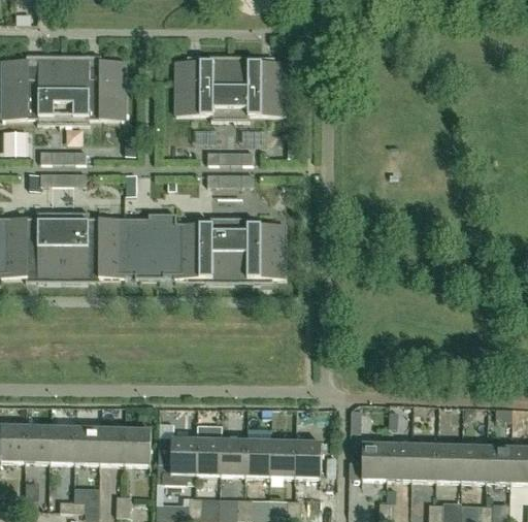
[(37,123),(63,123),(64,54),(38,54),(38,64),(28,64),(28,58),(1,58),(1,117),(37,117),(37,123)]
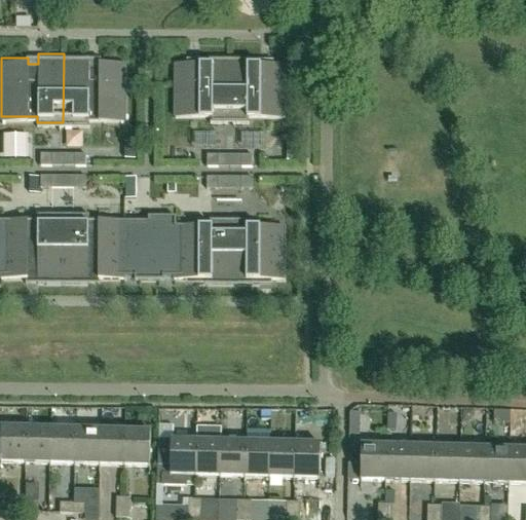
[(64,53),(63,122),(89,122),(89,117),(125,117),(125,59),(99,59),(99,64),(88,64),(88,53),(64,53)]
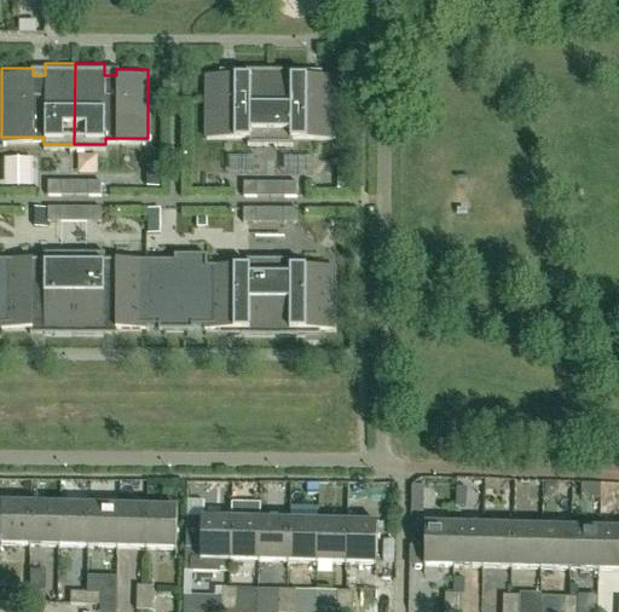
[(247,139),(270,139),(270,64),(235,64),(235,69),(206,69),(206,133),(247,133),(247,139)]
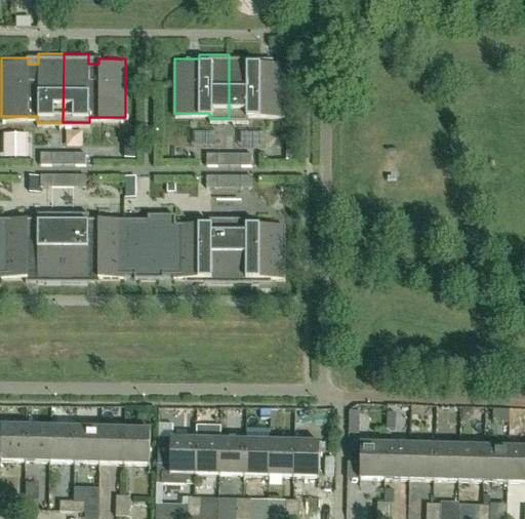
[(259,54),(229,54),(229,118),(248,118),(248,113),(284,113),(284,58),(259,58),(259,54)]
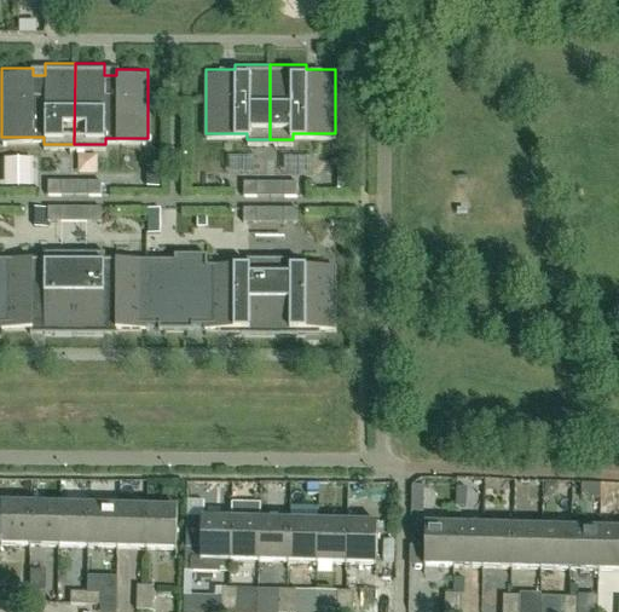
[(261,150),(248,150),(247,166),(317,167),(317,148),(262,146),(261,150)]
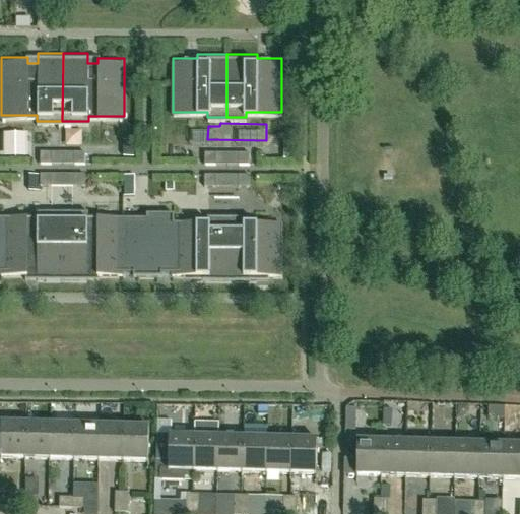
[(88,140),(87,124),(69,125),(70,141),(88,140)]
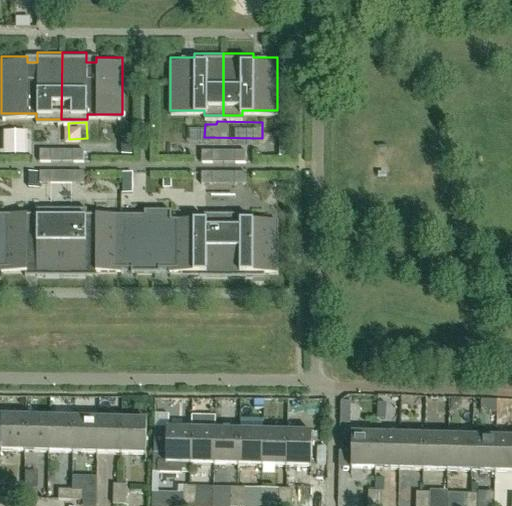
[(201,154),(245,155),(245,143),(201,142),(201,154)]
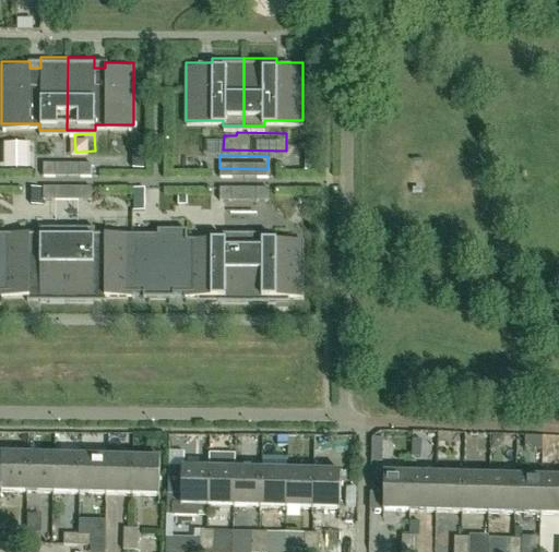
[(43,157),(43,170),(91,170),(91,157),(43,157)]
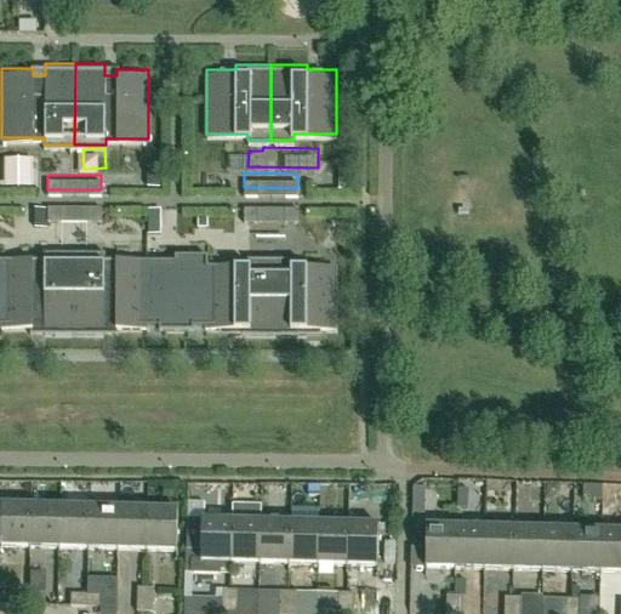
[(297,200),(244,202),(244,216),(297,215),(297,200)]
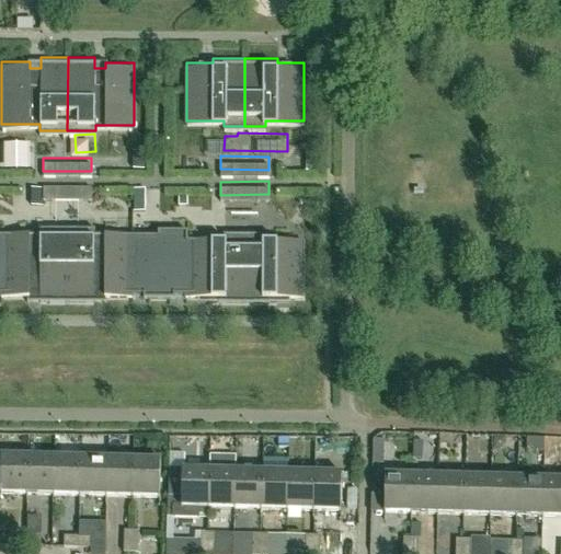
[(91,182),(43,182),(43,195),(91,195),(91,182)]
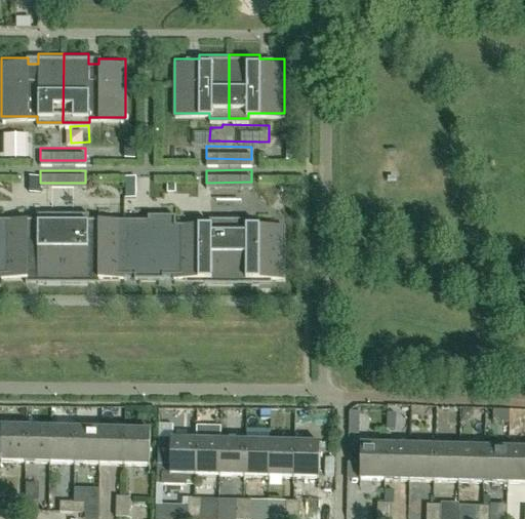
[(0,271),(1,271),(1,274),(26,274),(28,274),(28,269),(37,269),(37,279),(63,279),(63,209),(36,209),(36,215),(1,215),(0,214),(0,271)]
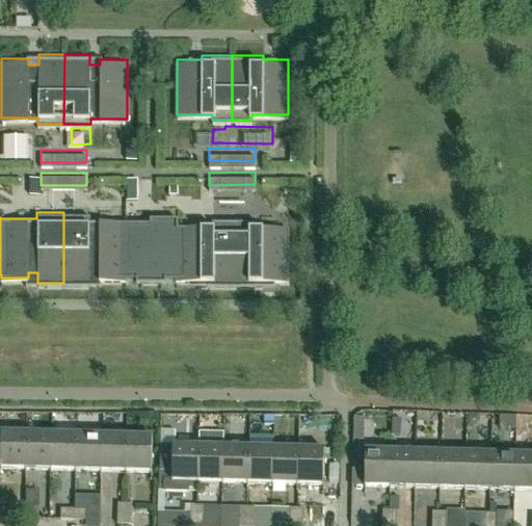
[(63,212),(63,283),(89,283),(89,272),(99,272),(99,278),(101,278),(126,278),(126,275),(126,218),(89,218),(89,212),(63,212)]
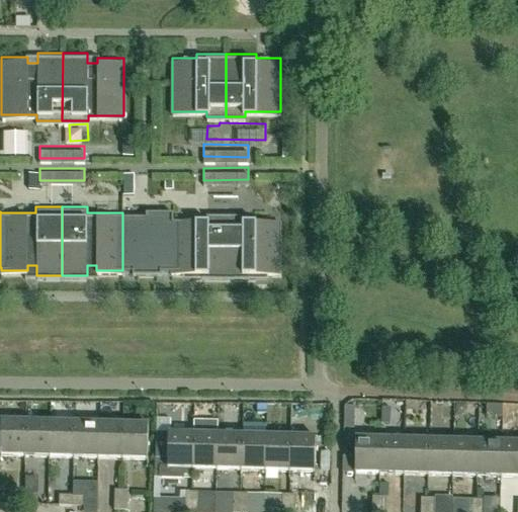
[(122,212),(122,268),(133,268),(133,271),(161,271),(161,268),(171,268),(171,271),(183,271),(195,271),(195,275),(225,275),(226,211),(206,211),(206,218),(172,217),(172,208),(145,208),(145,212),(122,212)]
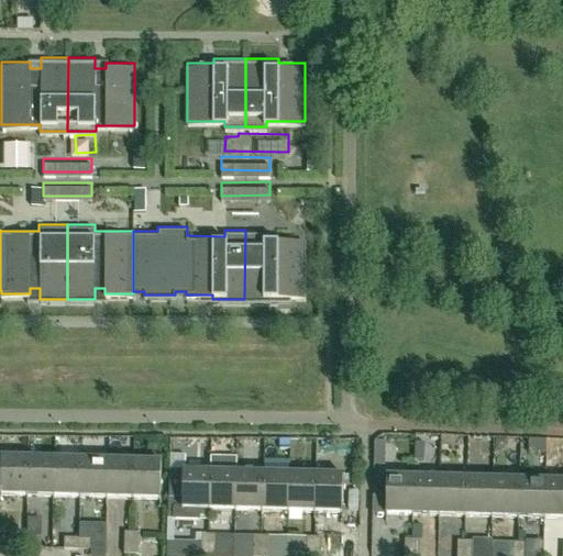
[(245,230),(244,299),(277,299),(277,295),(291,295),(304,295),(305,236),(265,236),(265,230),(245,230)]
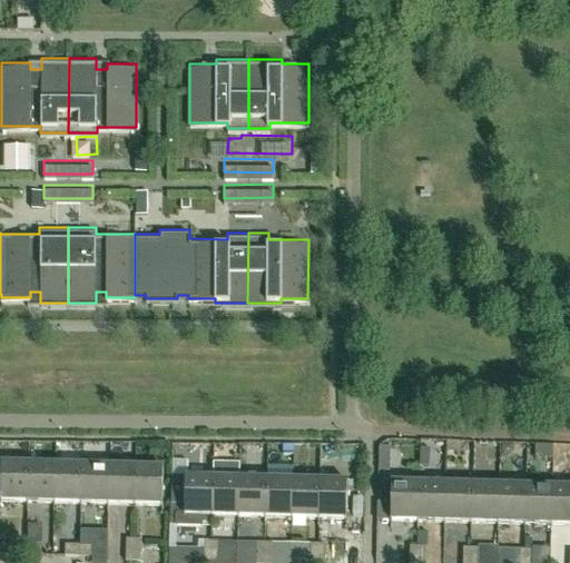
[(175,519),(175,520),(203,521),(203,517),(212,517),(212,511),(213,471),(189,471),(189,455),(173,454),(172,497),(170,497),(169,519),(175,519)]
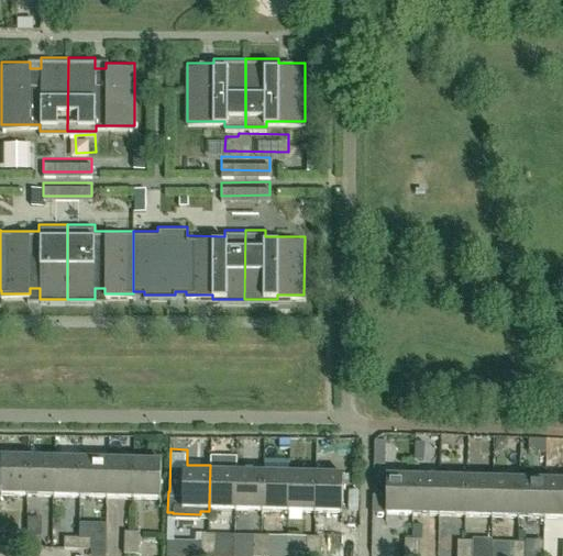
[(28,490),(29,452),(1,451),(0,490),(28,490)]
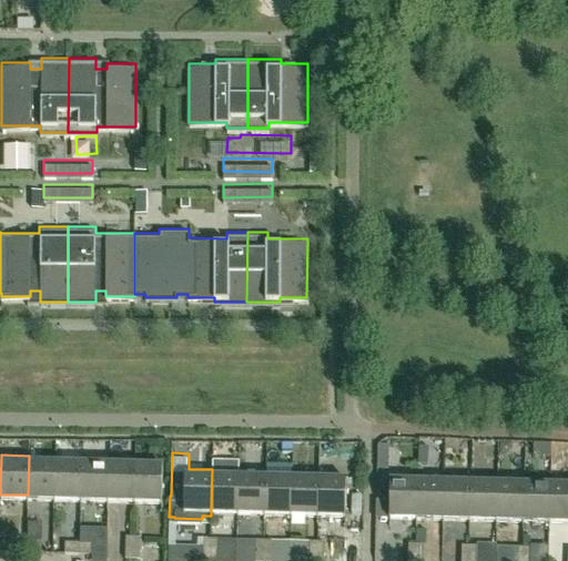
[(56,457),(29,456),(28,495),(54,496),(56,457)]
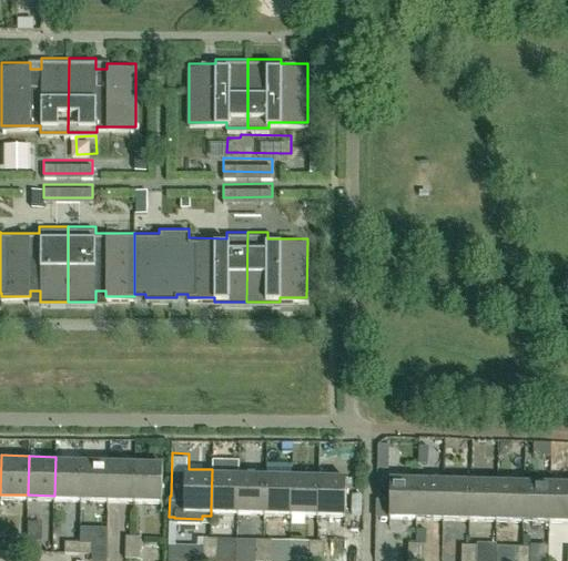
[(81,497),(82,457),(56,457),(54,496),(81,497)]
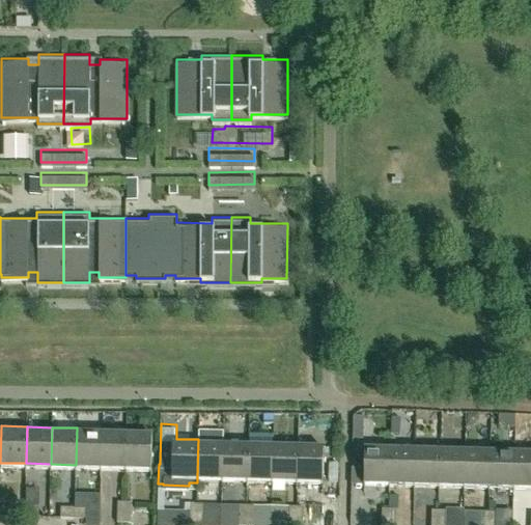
[(102,429),(77,427),(76,465),(101,465),(102,429)]
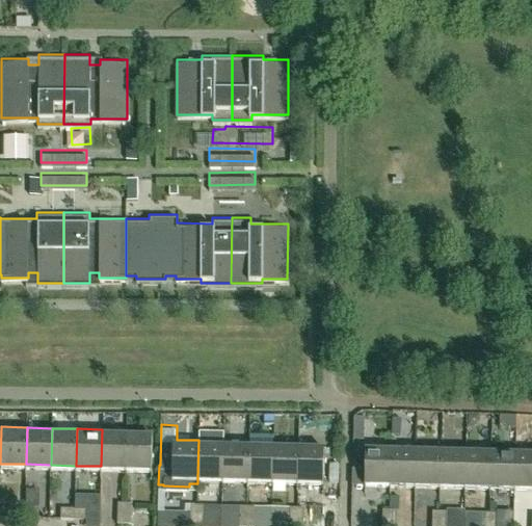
[(126,467),(127,429),(102,429),(101,466),(126,467)]
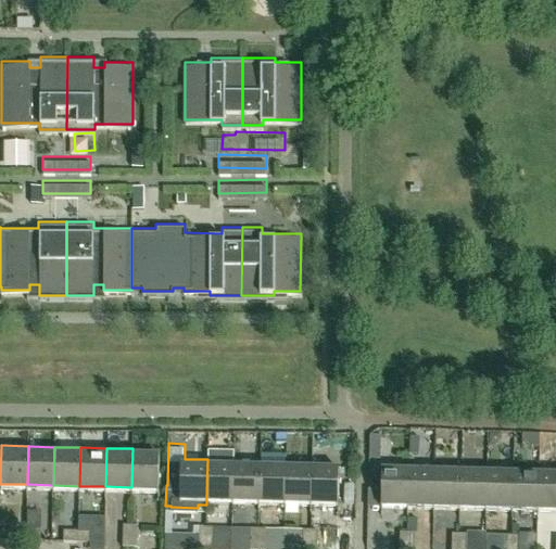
[(160,449),(133,448),(131,487),(159,488),(160,449)]
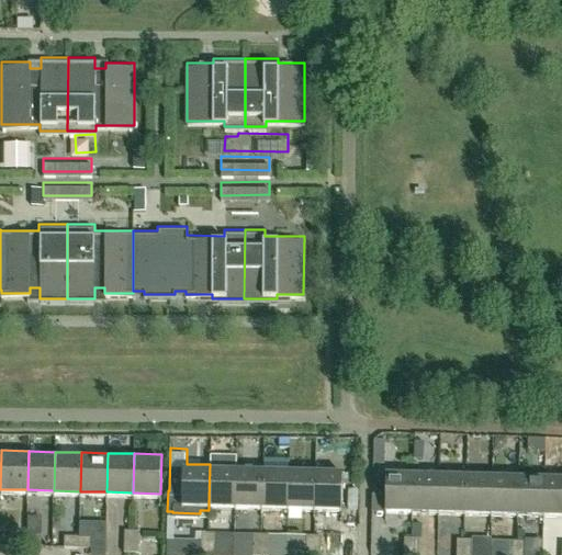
[(235,503),(236,465),(210,464),(209,503),(235,503)]
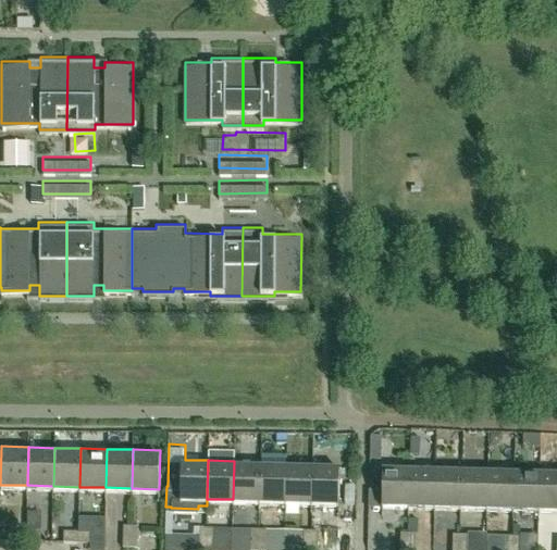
[(259,500),(260,462),(234,461),(233,499),(259,500)]
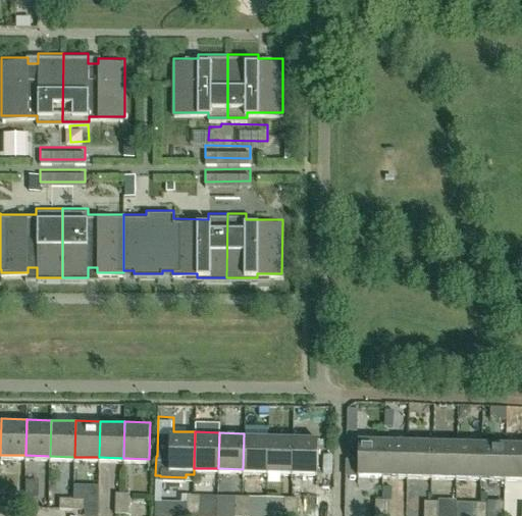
[(267,470),(268,433),(244,433),(243,469),(267,470)]
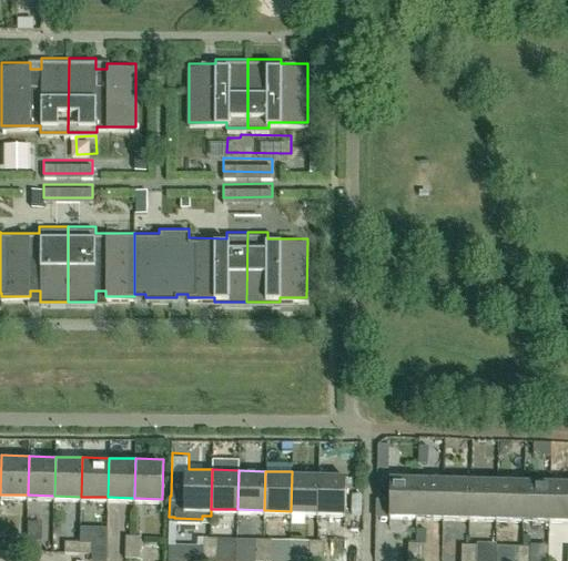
[(317,511),(318,472),(292,471),(291,511),(317,511)]
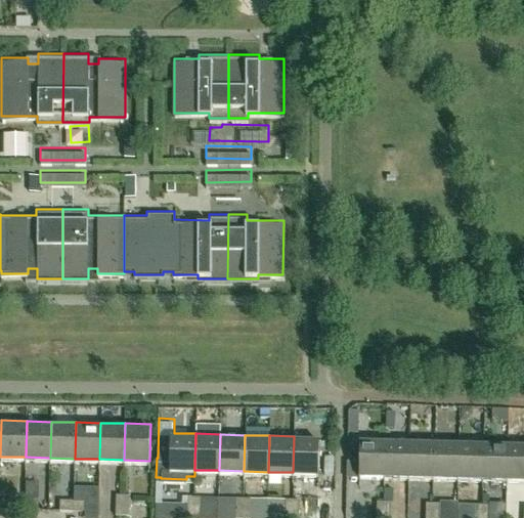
[(294,436),(293,472),(318,473),(319,436),(294,436)]
